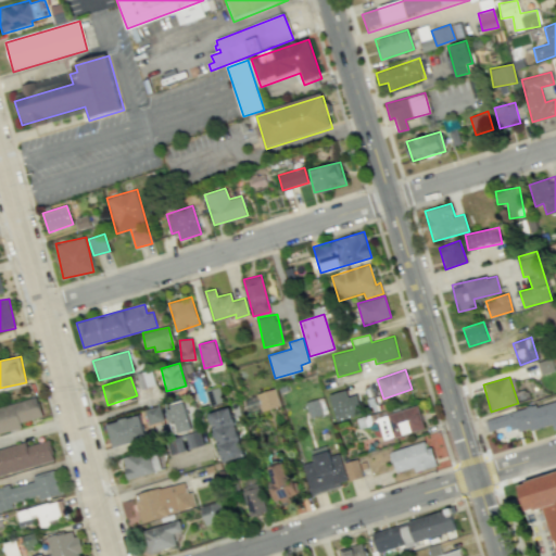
[(256,394),(262,412),(280,405),(275,388),(256,394)]
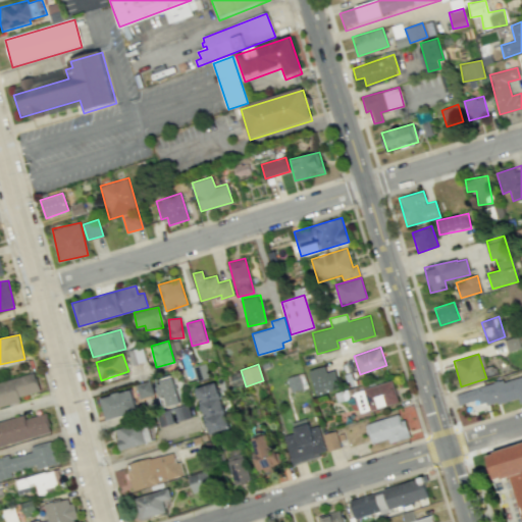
[(334,370),(326,372),(324,366),(308,371),(316,396),(340,388),(334,370)]
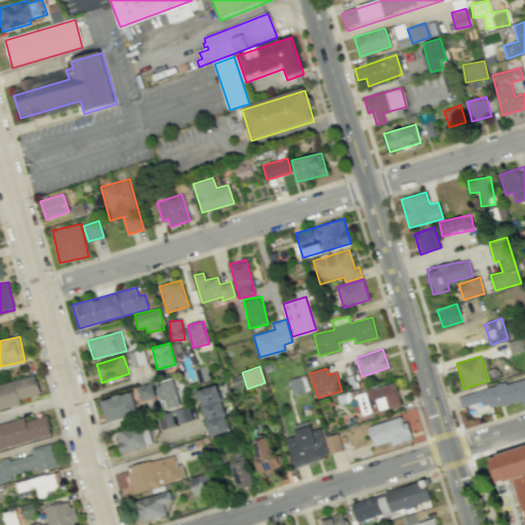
[(309,390),(305,375),(288,380),(292,395),(309,390)]
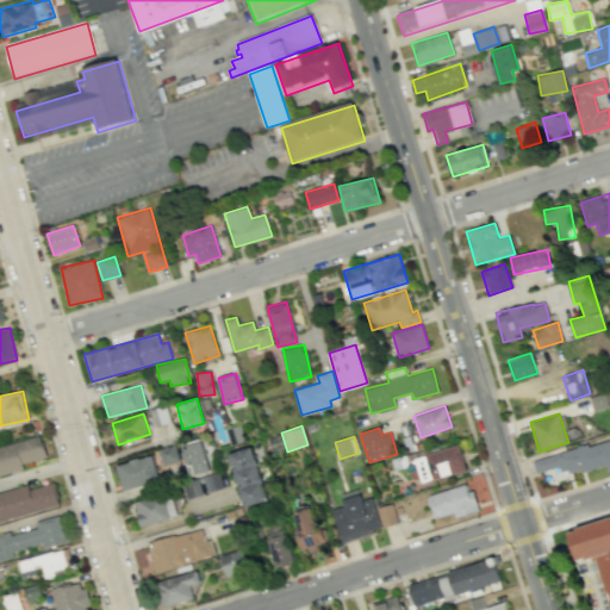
[(45,458),(41,437),(0,446),(0,475),(24,471),(22,462),(45,458)]
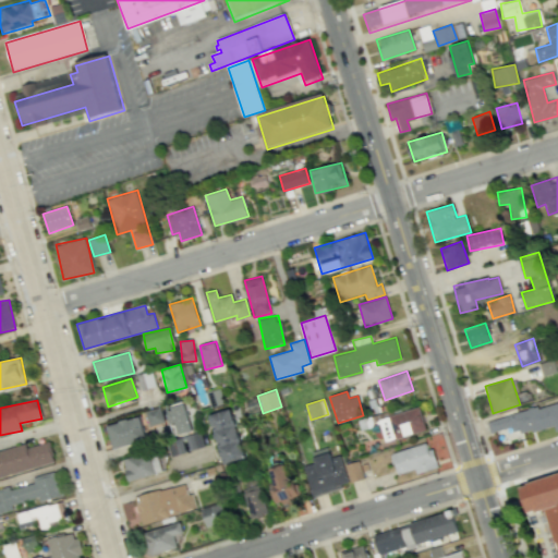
[(179,435),(193,431),(184,401),(166,407),(171,426),(177,424),(179,435)]
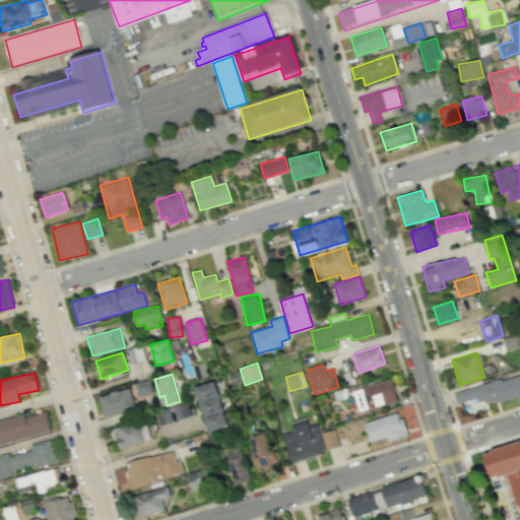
[(519,374),(453,393),(456,403),(476,397),(478,406),(515,395),(517,401),(519,400),(519,374)]
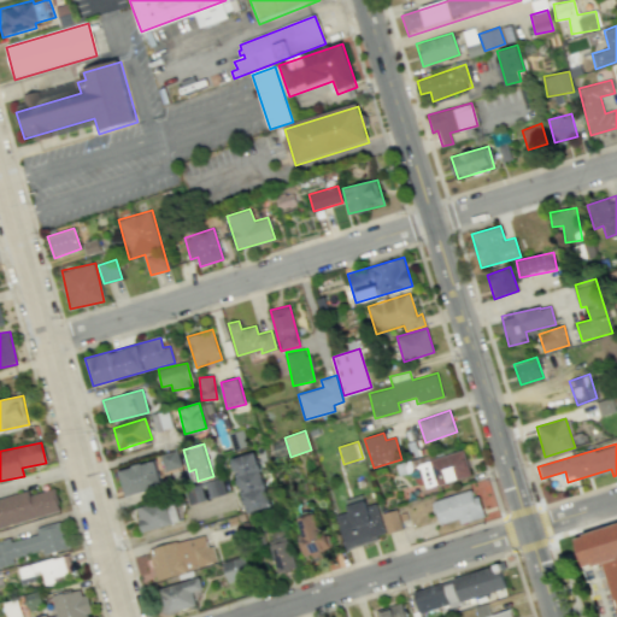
[(427,489),(471,475),(463,450),(418,463),(427,489)]
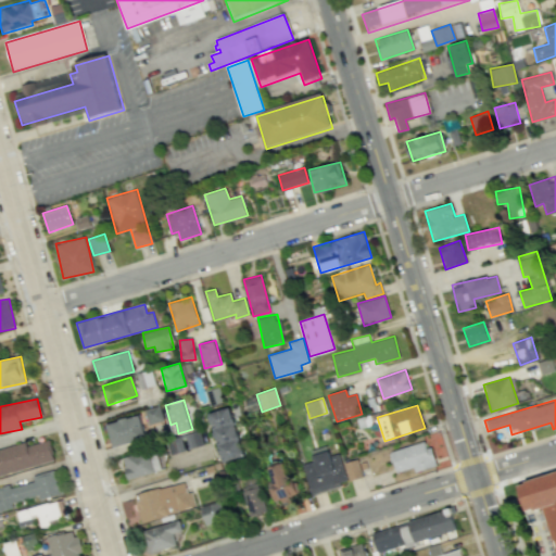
[(163,420),(160,406),(144,409),(149,425),(163,420)]
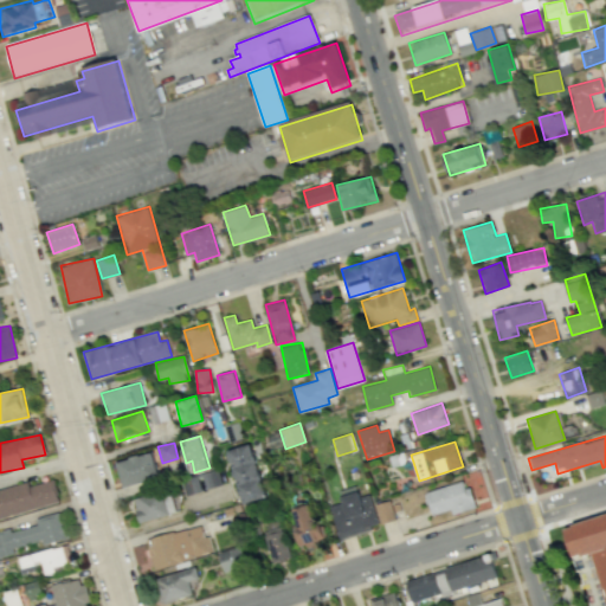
[(227,449),(240,503),(265,498),(252,444),(227,449)]
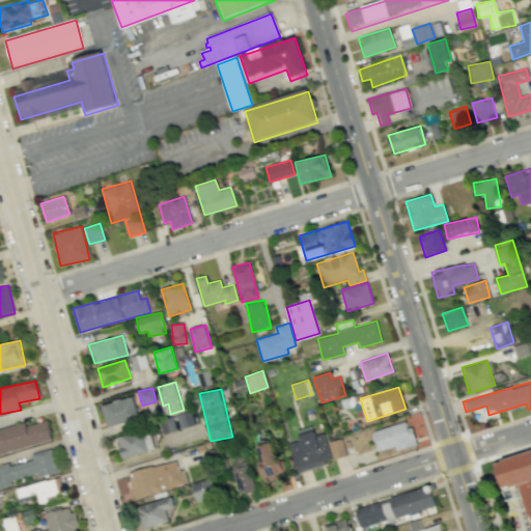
[(103,403),(108,426),(140,418),(134,396),(103,403)]
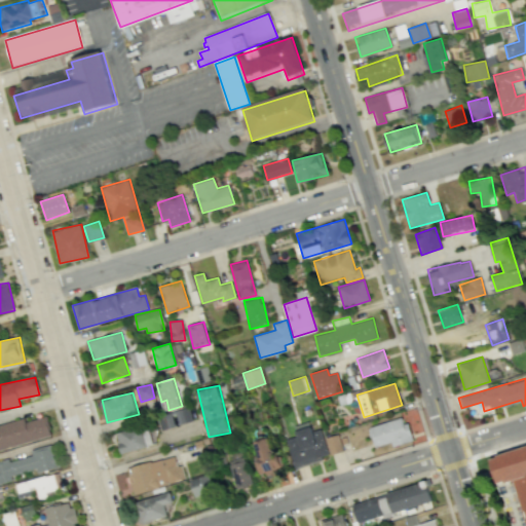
[(175,411),(179,424),(192,420),(188,407),(175,411)]
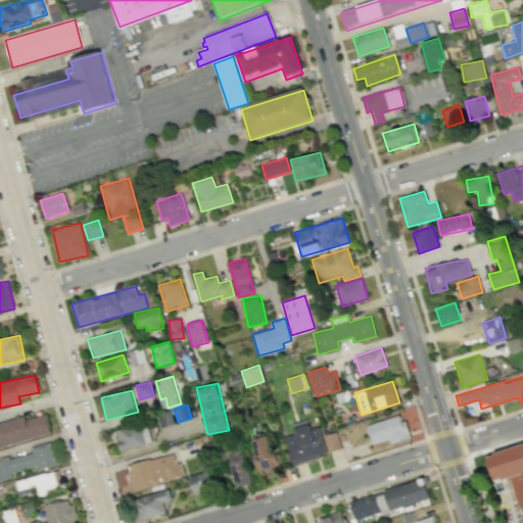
[(0,422),(0,446),(51,433),(46,414),(25,419),(25,416),(0,422)]
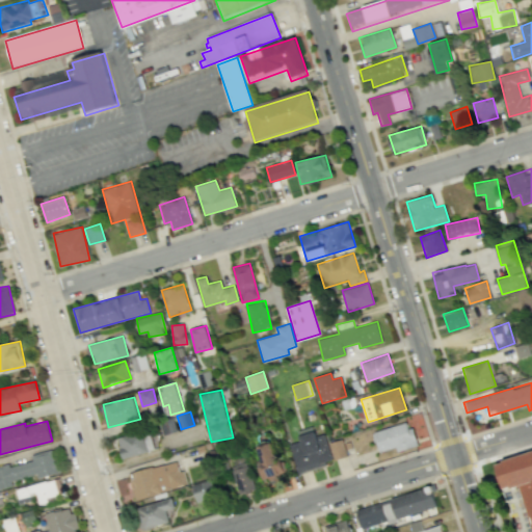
[(417,445),(408,421),(373,432),(379,452),(395,447),(397,451),(417,445)]
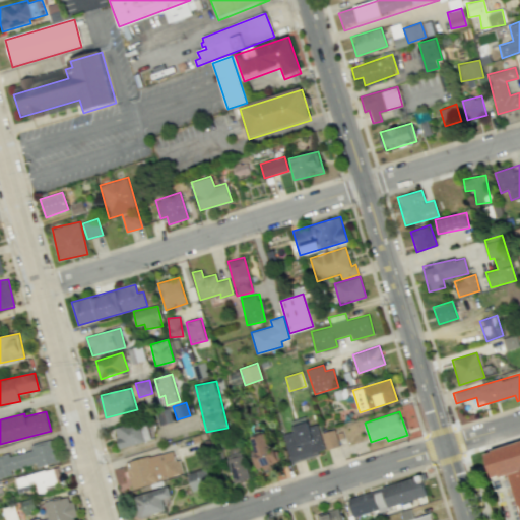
[(290,462),(326,452),(317,424),(309,427),(306,416),(290,421),(294,431),(282,434),(290,462)]
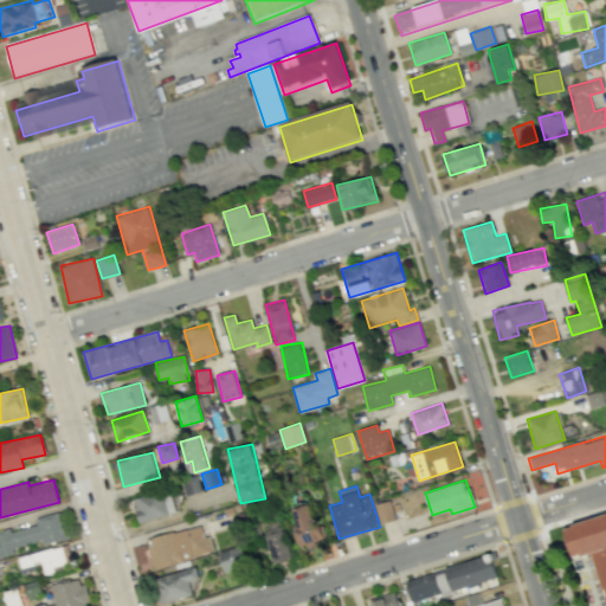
[(176,513),(169,489),(135,500),(141,522),(176,513)]
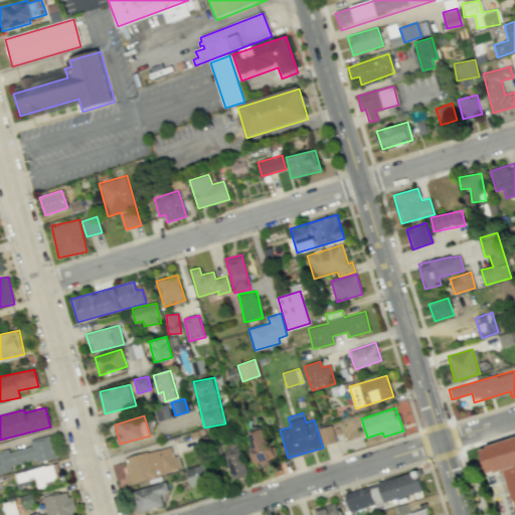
[(336,442),(331,425),(318,428),(322,445),(336,442)]
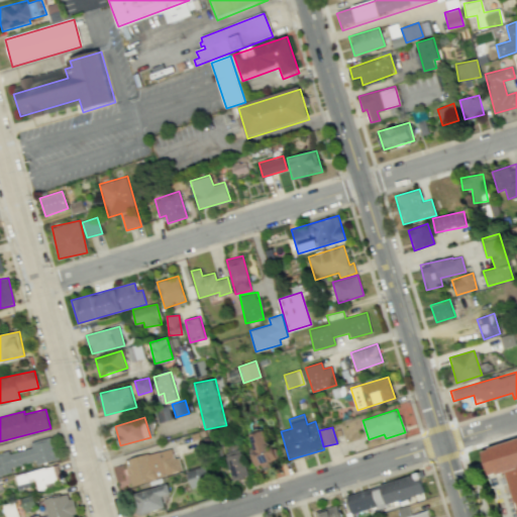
[(247,434),(256,467),(277,460),(268,429),(247,434)]
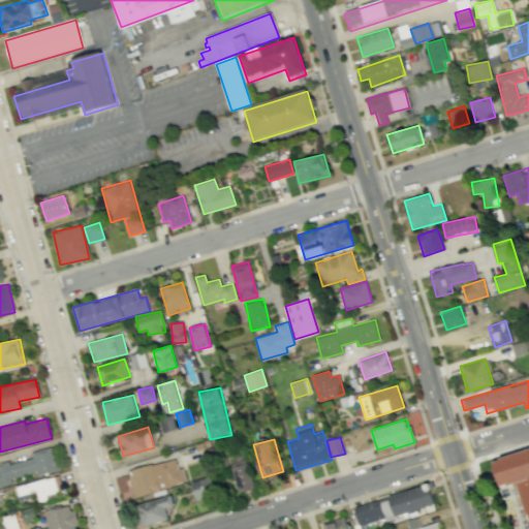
[(0,487),(12,484),(11,478),(36,472),(37,475),(58,470),(53,446),(31,453),(32,458),(9,464),(8,461),(0,462),(0,487)]
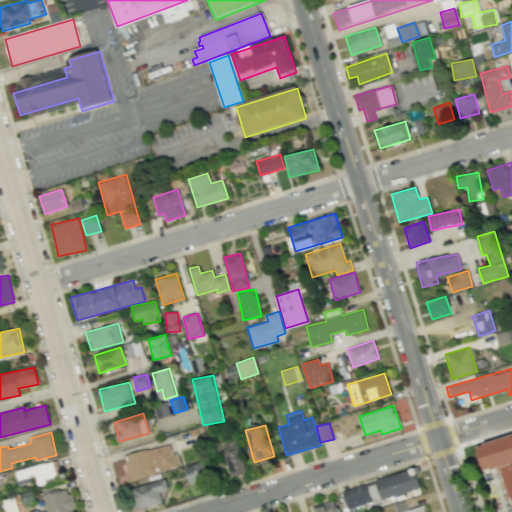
[(511,433),(483,443),(484,445),(477,447),(484,469),(491,467),(492,469),(499,467),(511,509),(511,433)]
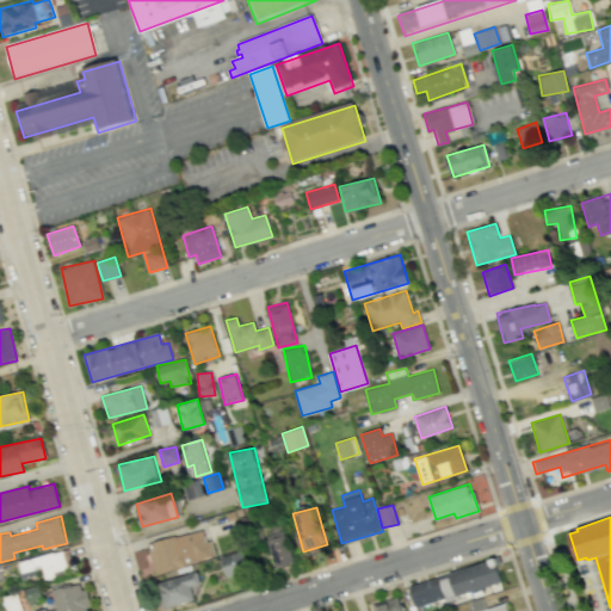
[(275,568),(292,563),(284,528),(265,532),(275,568)]
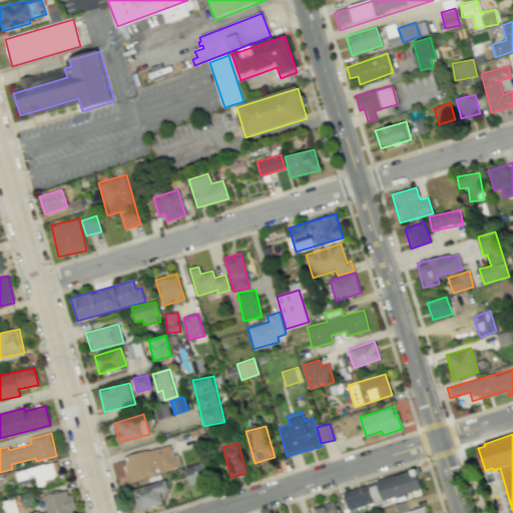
[(129,480),(180,469),(176,453),(171,454),(169,445),(123,456),(129,480)]
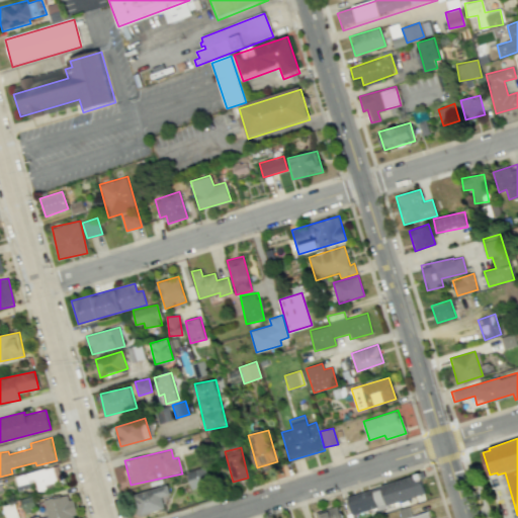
[(15,476),(18,491),(34,487),(35,492),(63,485),(59,465),(15,476)]
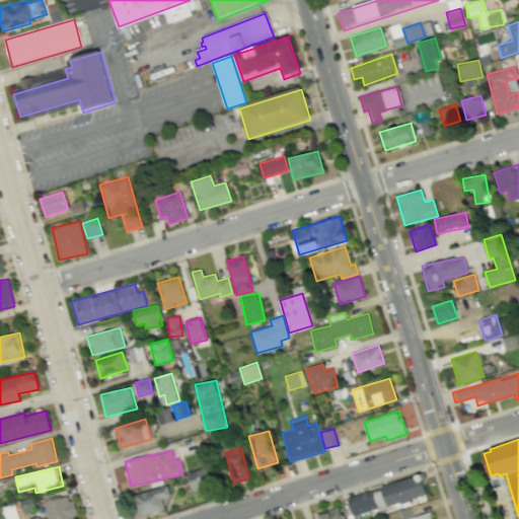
[(192,489),(212,485),(209,467),(188,471),(192,489)]
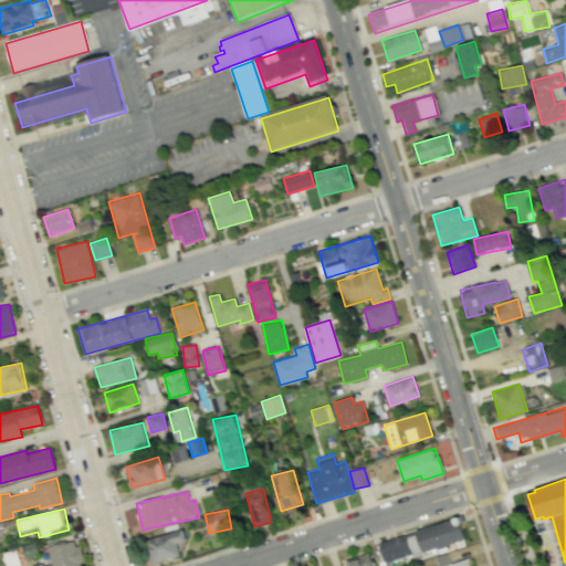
[(385,563),(463,538),(459,522),(463,521),(462,515),(428,526),(415,531),(415,532),(378,543),(385,563)]
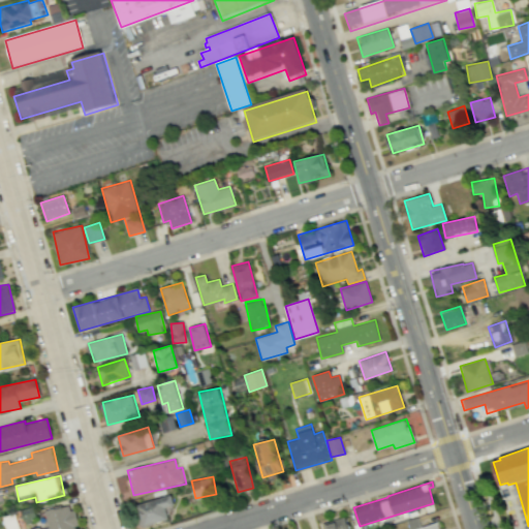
[(165,508),(174,505),(170,494),(135,505),(142,527),(168,519),(165,508)]
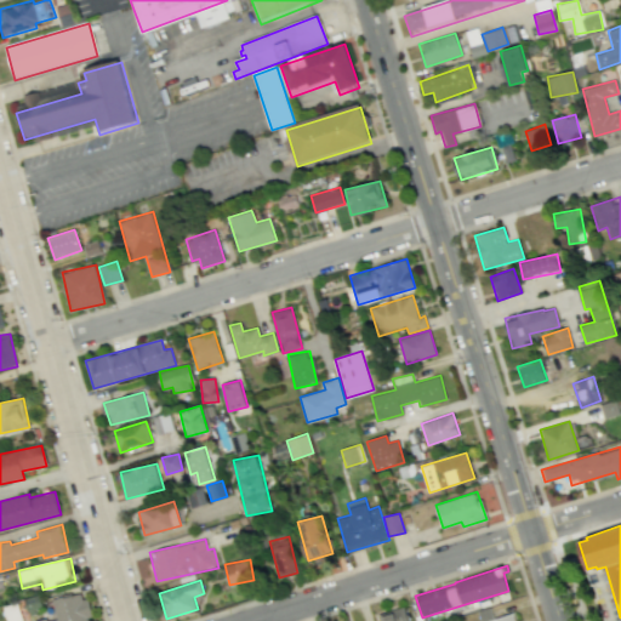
[(91,620),(84,591),(52,600),(56,617),(40,620),(91,620)]
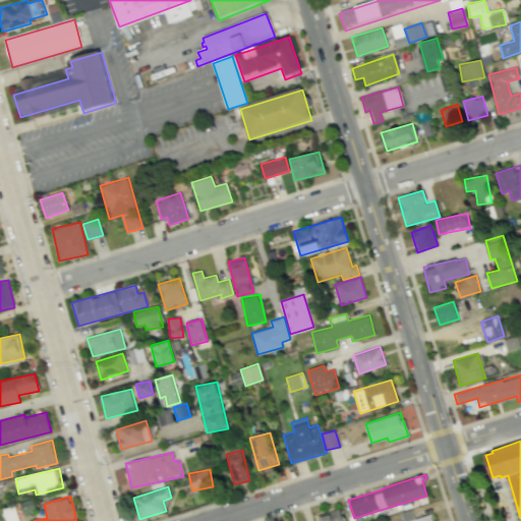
[(400,513),(402,520),(431,520),(430,514),(413,519),(411,510),(400,513)]
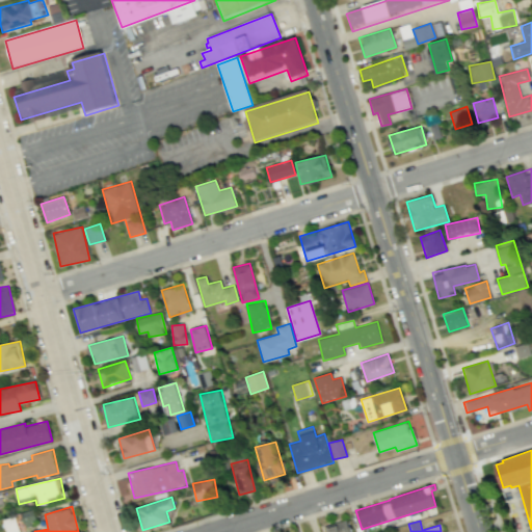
[(349,531),(348,522),(324,527),(324,531),(349,531)]
